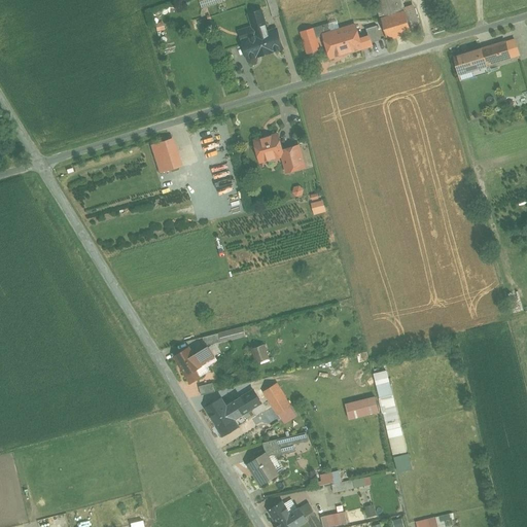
[(198,0),(202,9),(224,1),(223,0),(198,0)]
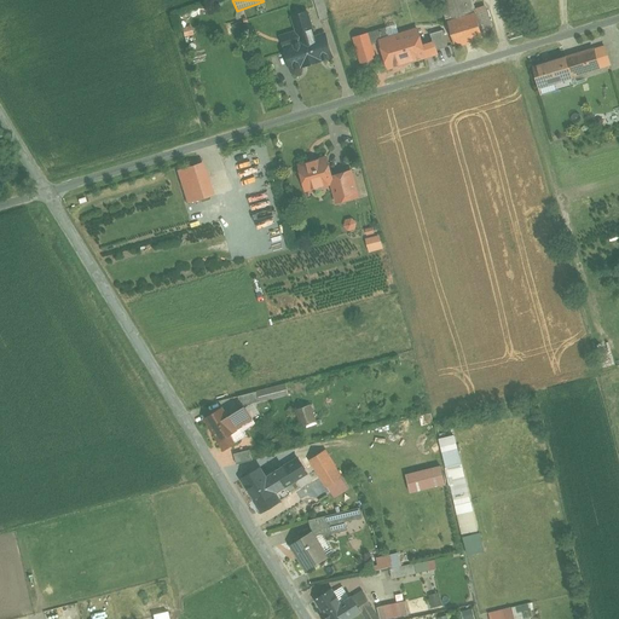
[(314,0),(322,22),(331,19),(324,0),(314,0)]
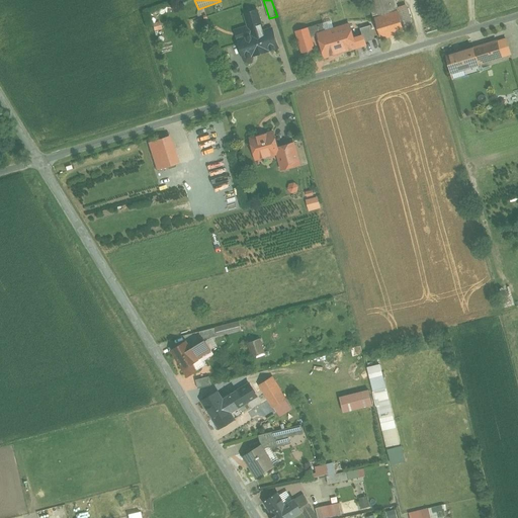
[(369,0),(375,17),(399,10),(395,0),(369,0)]
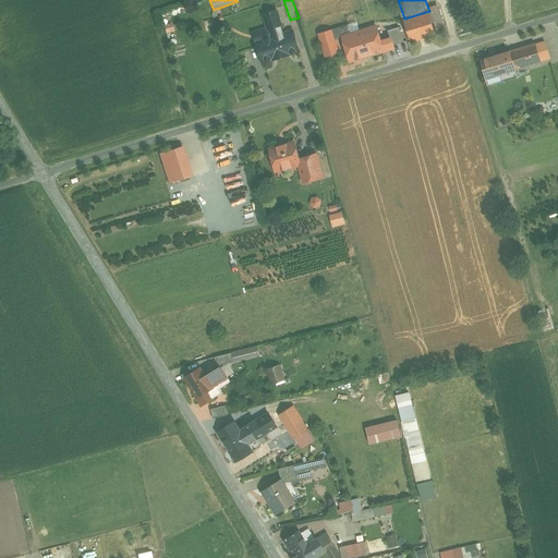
[(277,11),(265,15),(273,38),(283,35),(282,29),(282,28),(277,11)]
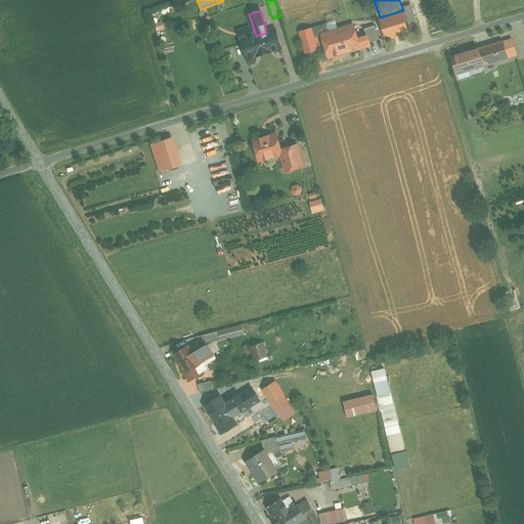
[(403,10),(380,17),(387,40),(410,33),(403,10)]
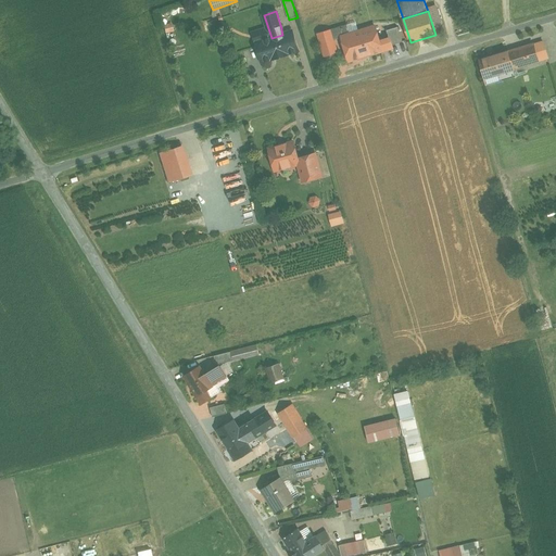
[(348,25),(331,29),(335,40),(342,38),(342,37),(351,34),(348,25)]
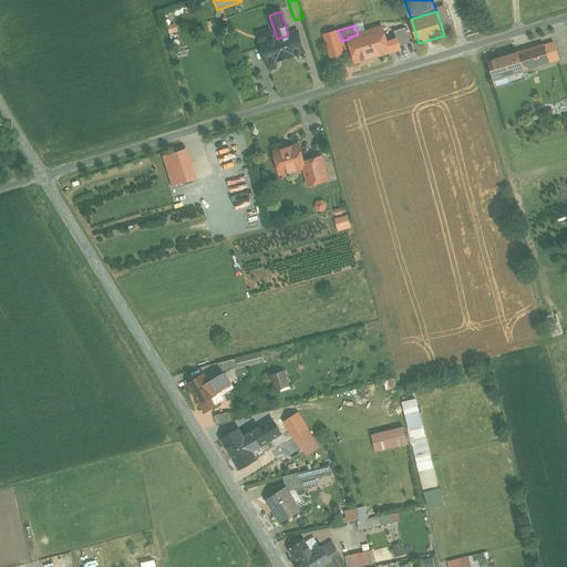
[(358,34),(349,38),(349,39),(357,62),(402,49),(399,37),(388,40),(383,28),(358,34)]
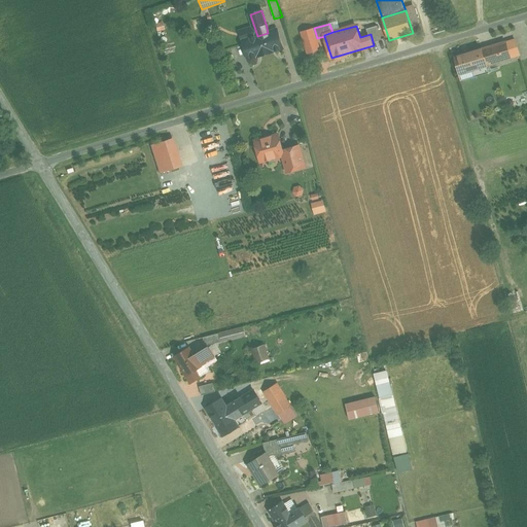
[(314,28),(303,32),(309,54),(320,49),(317,38),(314,28)]
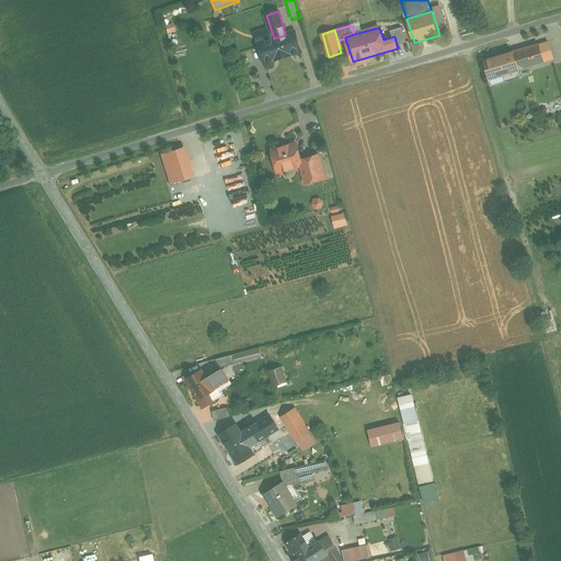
[(274,38),(259,43),(264,63),(301,52),(296,32),(274,38)]
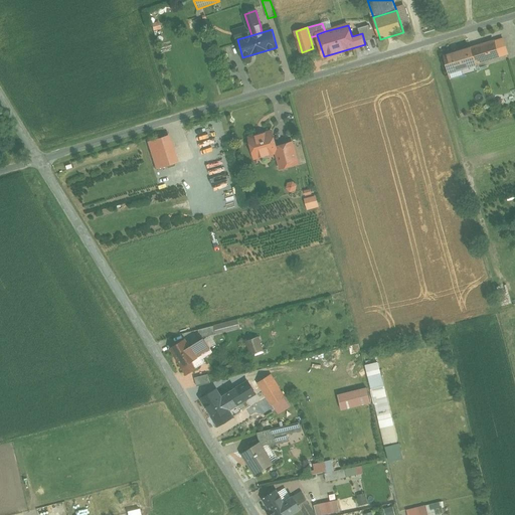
[(504,38),(495,41),(500,56),(508,54),(504,38)]
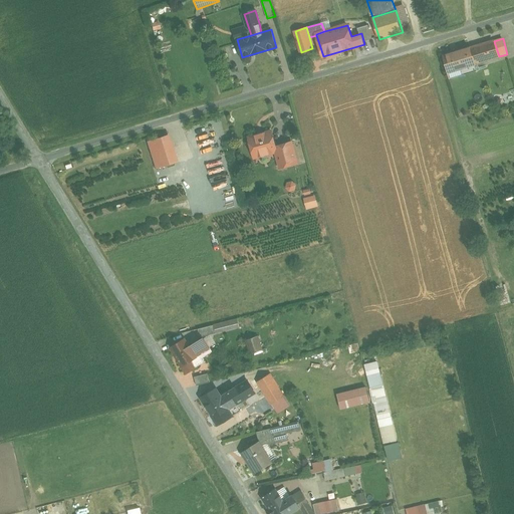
[(494,40),(471,47),(476,64),(486,61),(486,60),(499,56),(494,41),(494,40)]
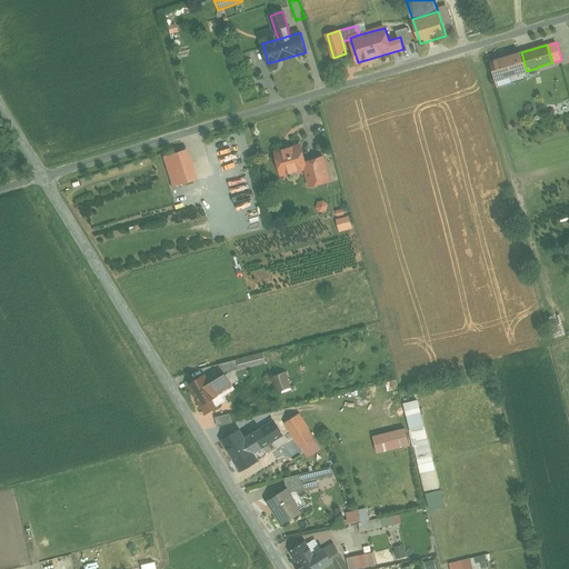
[(521,52),(491,61),(499,87),(509,85),(507,77),(527,71),(521,52)]
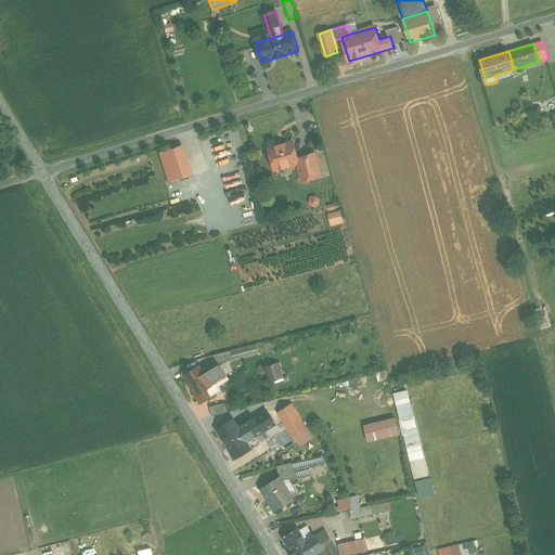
[(294,142),(270,149),(275,170),(299,164),(298,158),(294,142)]
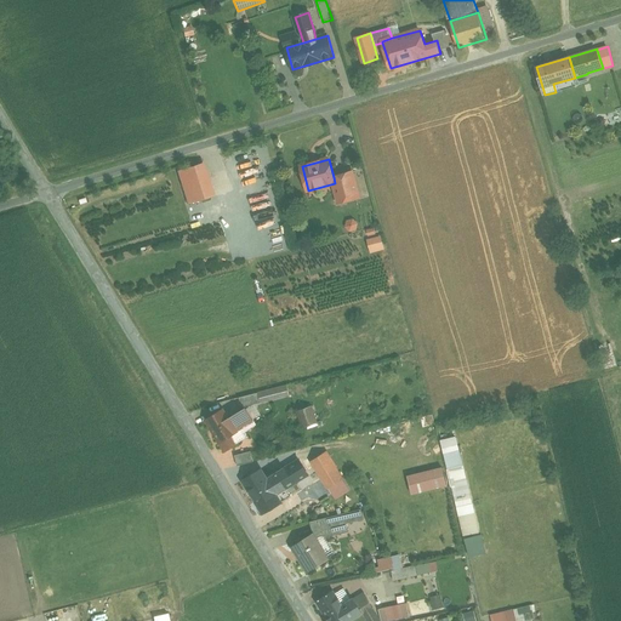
[(203,164),(180,171),(189,203),(212,194),(203,164)]
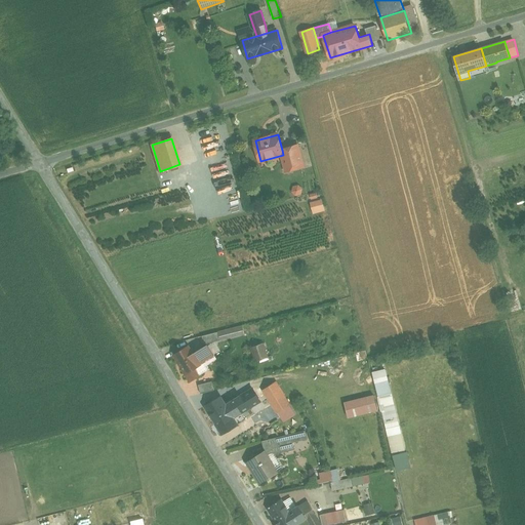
[(298,146),(282,150),(283,155),(287,171),(304,166),(298,146)]
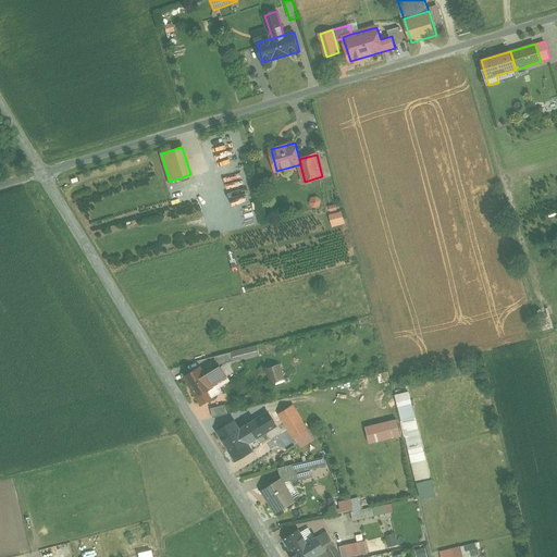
[(312,209),(322,205),(318,196),(308,200),(312,209)]
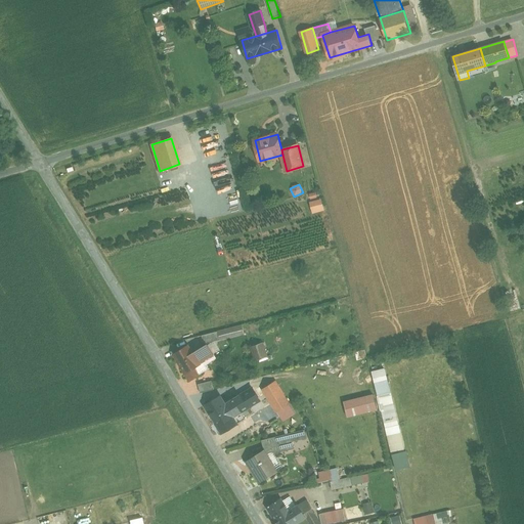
[(321,199),(308,202),(311,214),(324,211),(321,199)]
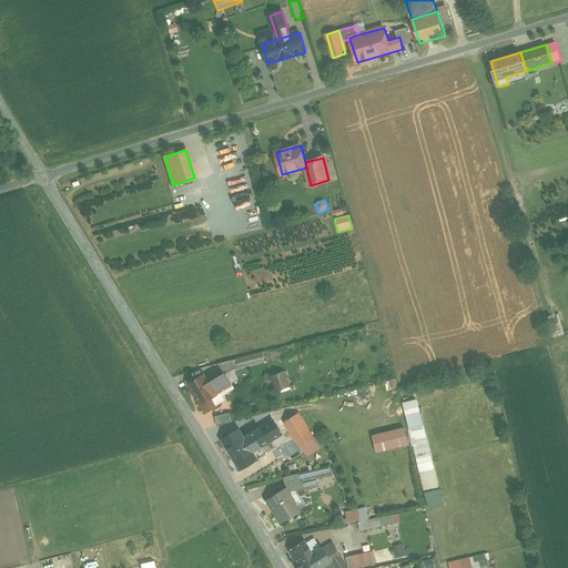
[(265,361),(263,353),(254,355),(256,363),(265,361)]
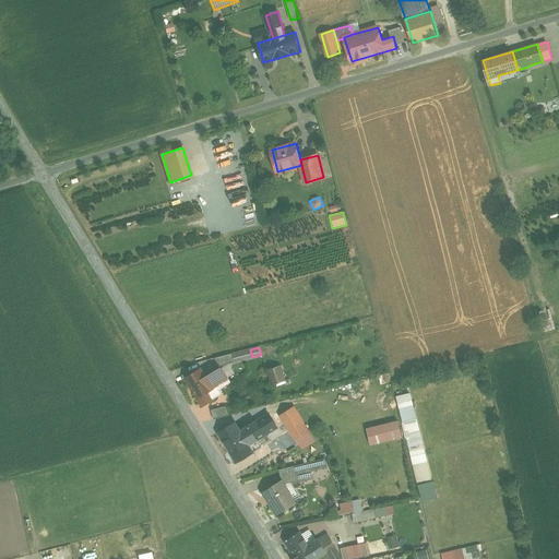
[(250,349),(233,354),(235,363),(252,357),(250,349)]
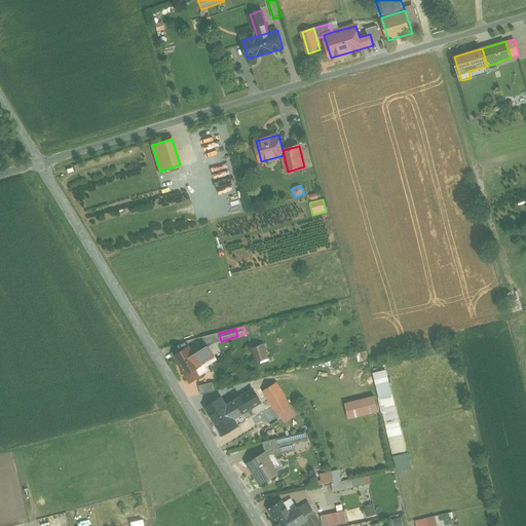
[(219,333),(203,337),(205,345),(221,341),(219,333)]
